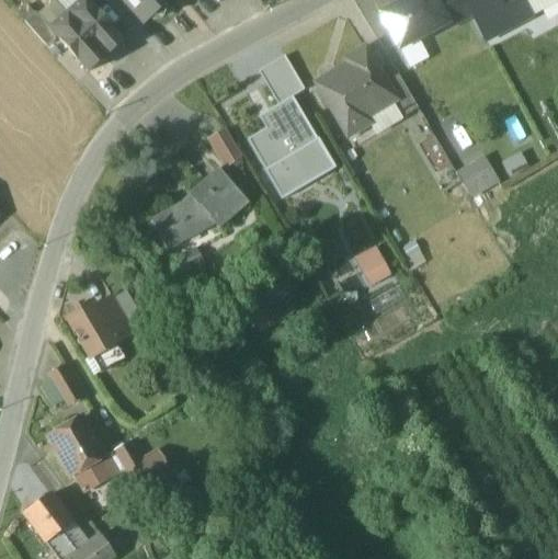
[(83,0),(70,12),(69,11),(68,12),(107,56),(109,55),(107,55),(123,42),(124,42),(125,41),(124,38),(123,40),(116,31),(115,30),(114,30),(95,8),(94,6),(89,0),(83,0)]
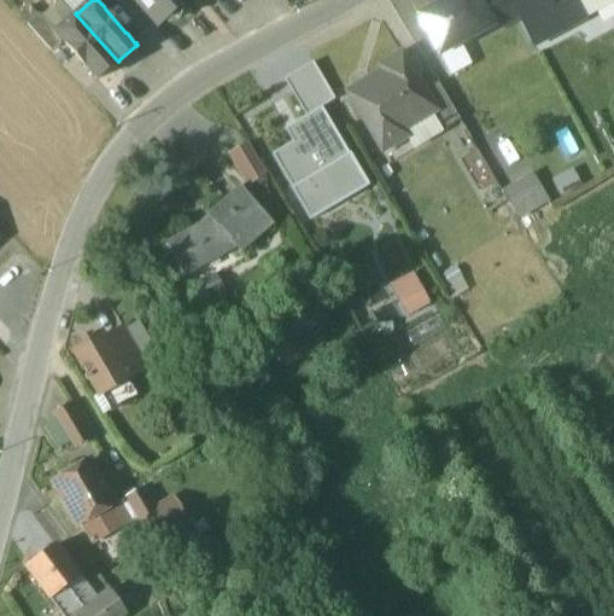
[(135,0),(158,27),(187,0),(135,0)]
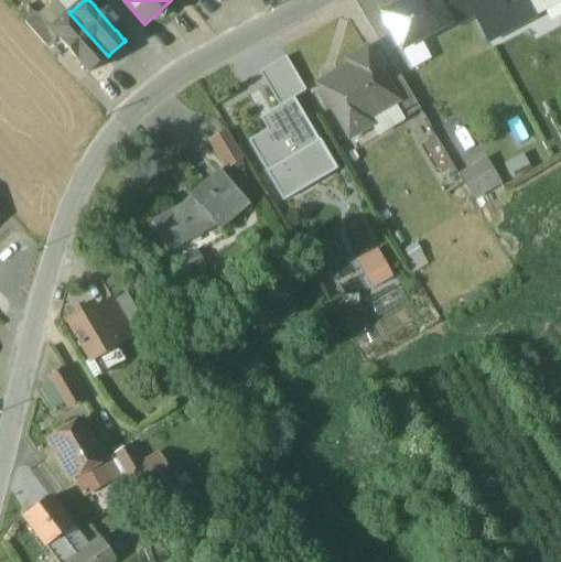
[(409,0),(385,13),(403,49),(450,23),(452,22),(440,0),(409,0)]
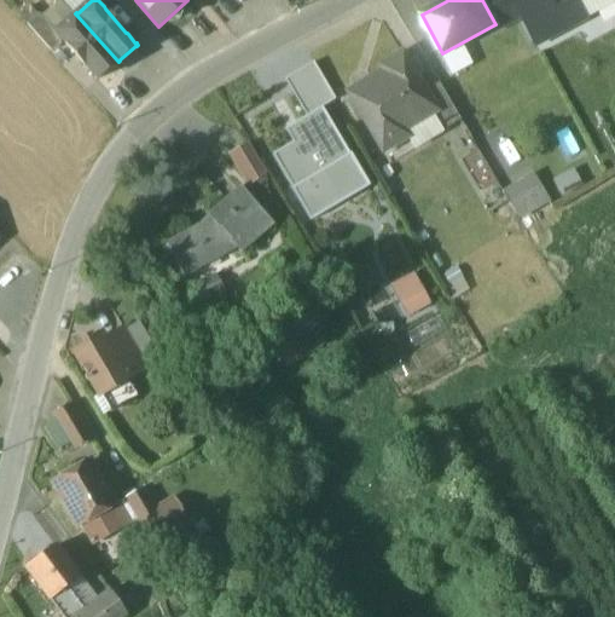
[(482,0),(495,24),(493,26),(495,30),(524,15),(521,9),(515,0),(482,0)]
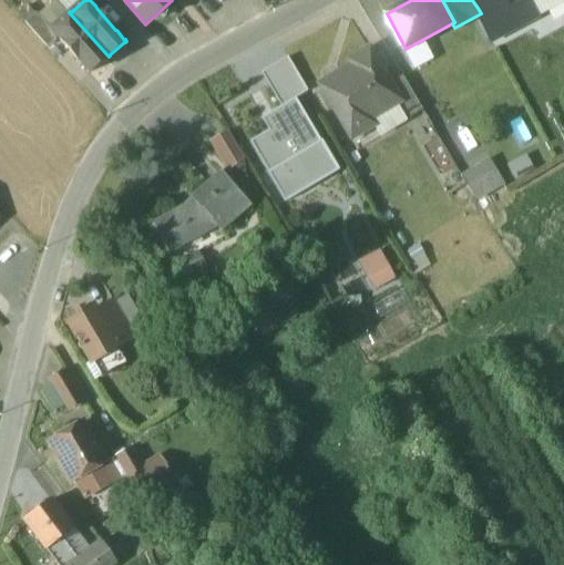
[(491,0),(478,8),(481,13),(494,39),(525,22),(512,0),(491,0)]
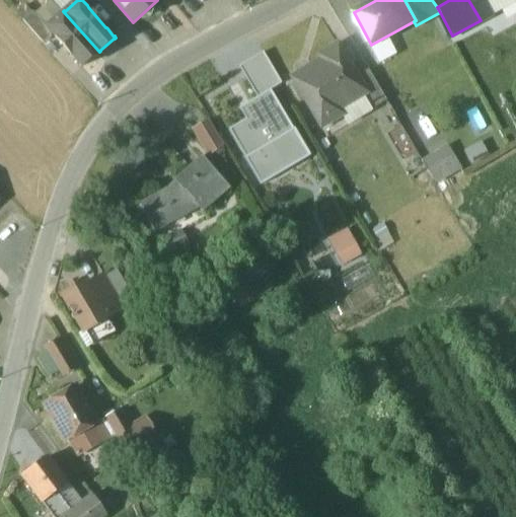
[(468,0),(481,20),(495,13),(487,0),(468,0)]
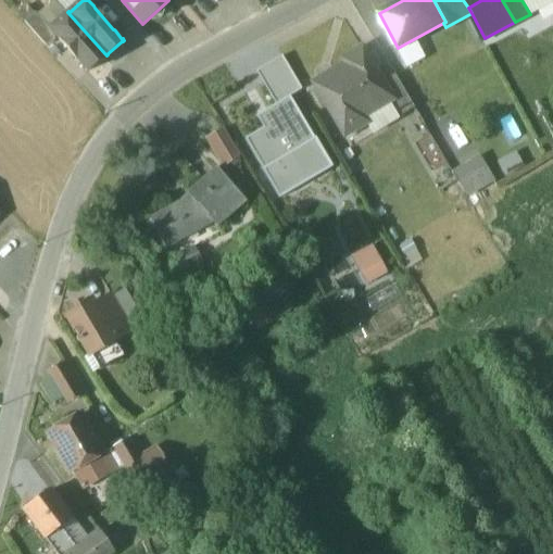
[(522,0),(530,14),(552,1),(552,0),(522,0)]
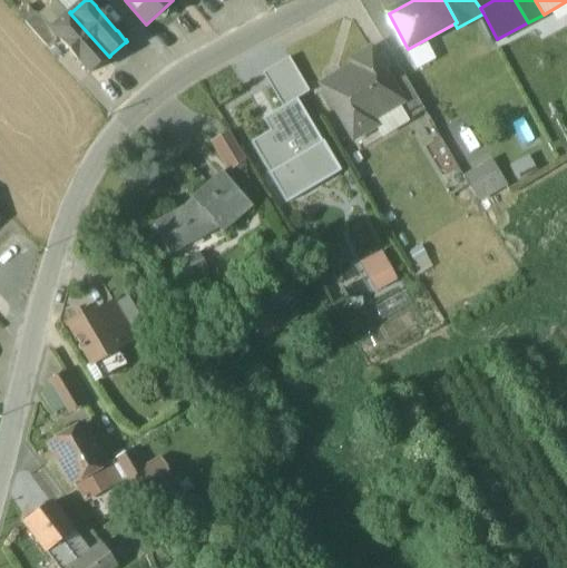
[(52,28),(38,11),(28,21),(49,47),(60,37),(52,28)]
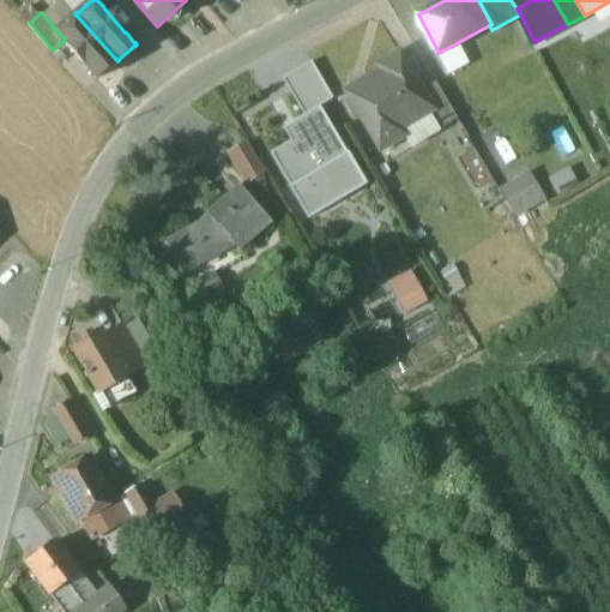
[(118,61),(74,13),(74,15),(58,29),(56,30),(65,40),(66,42),(88,66),(89,67),(97,76),(97,77),(98,78),(100,77),(116,61),(116,63),(118,61)]
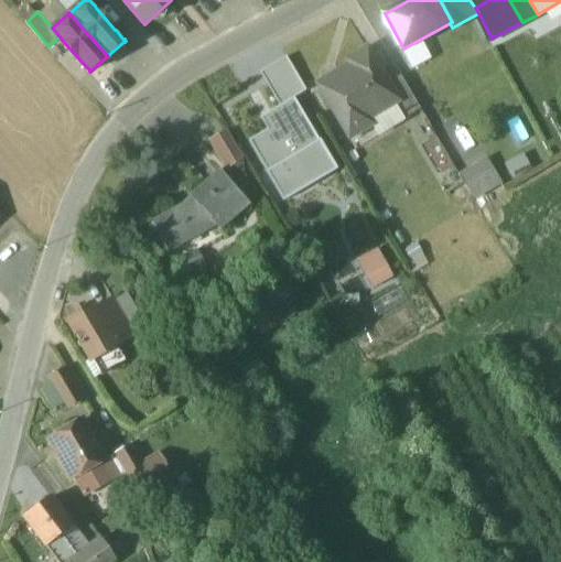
[(398,96),(389,80),(369,46),(349,58),(352,62),(319,82),(351,137),(373,123),(367,114),(391,99),(398,96)]
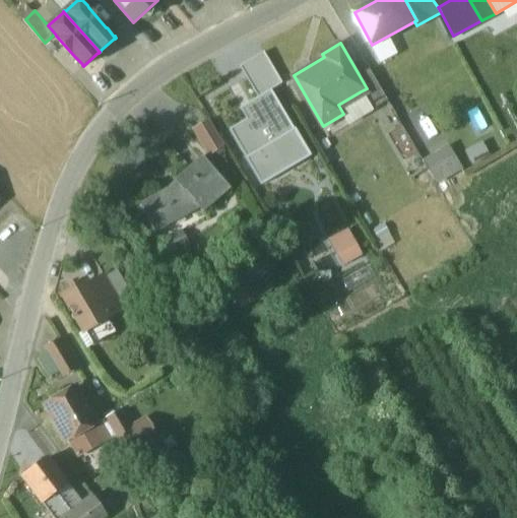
[(241,67),(259,98),(272,89),(283,82),(266,52),(241,67)]
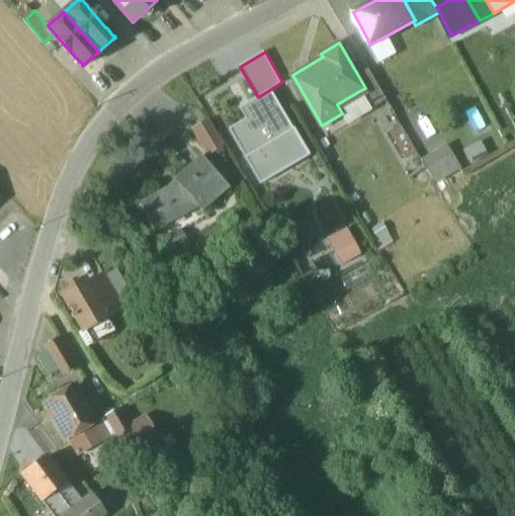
[(365,88),(359,91),(365,100),(382,90),(369,67),(357,74),(365,88)]
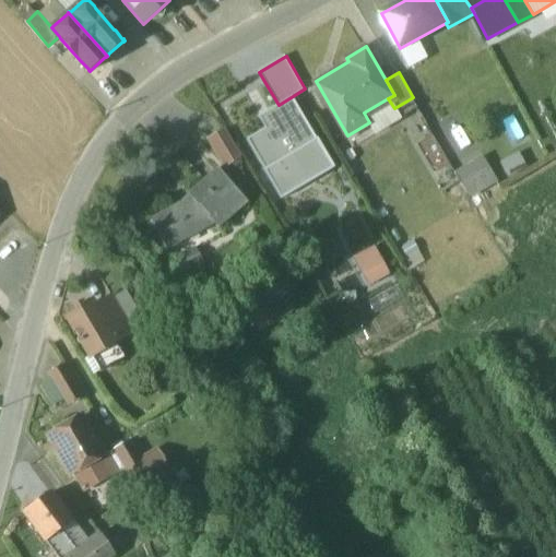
[(281,197),(334,166),(293,96),(279,105),(259,116),(264,126),(246,138),(281,197)]
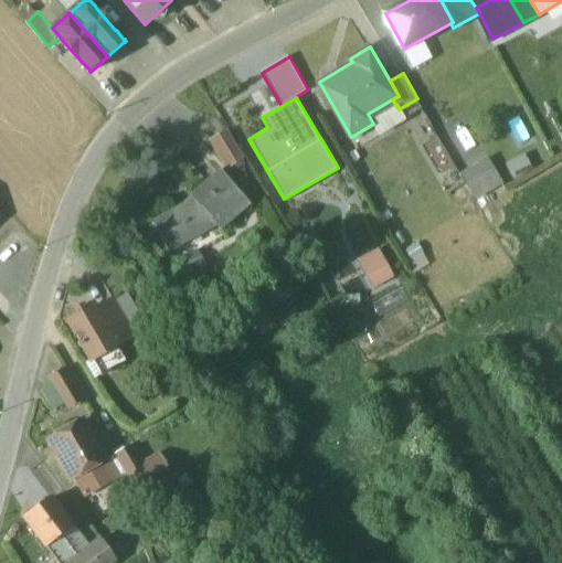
[(229,129),(212,138),(230,168),(245,159),(229,129)]
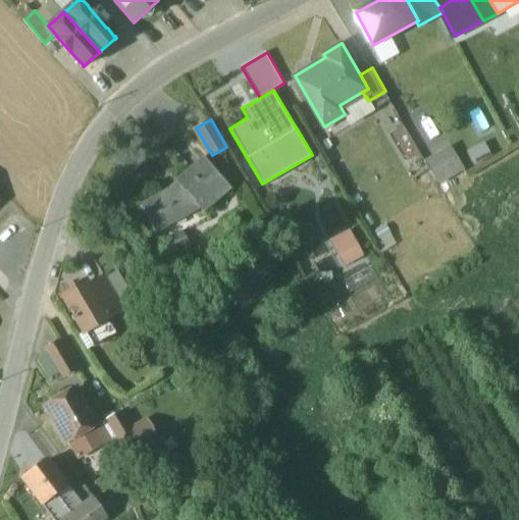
[(451,148),(429,161),(439,179),(462,166),(451,148)]
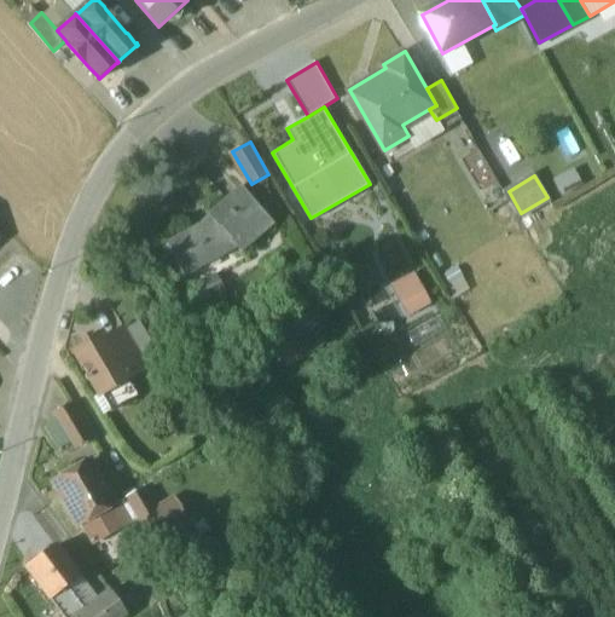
[(241,185),(212,211),(216,217),(170,241),(187,275),(239,244),(244,251),(274,224),(241,185)]
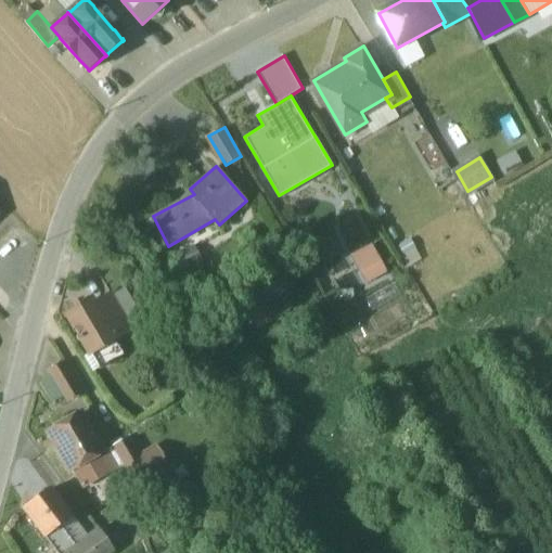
[(376,251),(357,260),(358,261),(360,260),(366,270),(371,267),(375,277),(387,271),(376,251)]
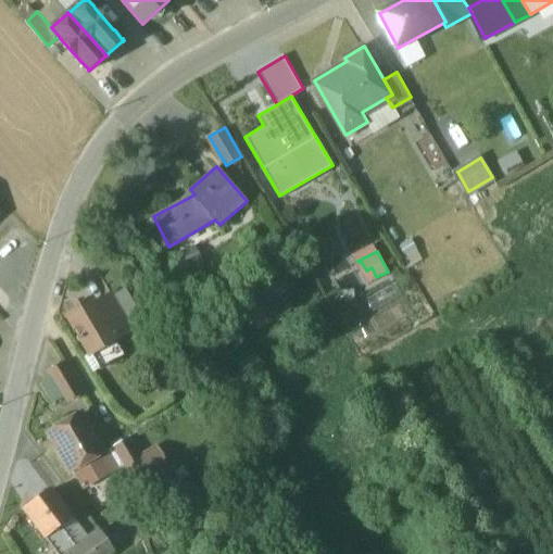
[(278,285),(246,303),(260,328),(292,310),(278,285)]
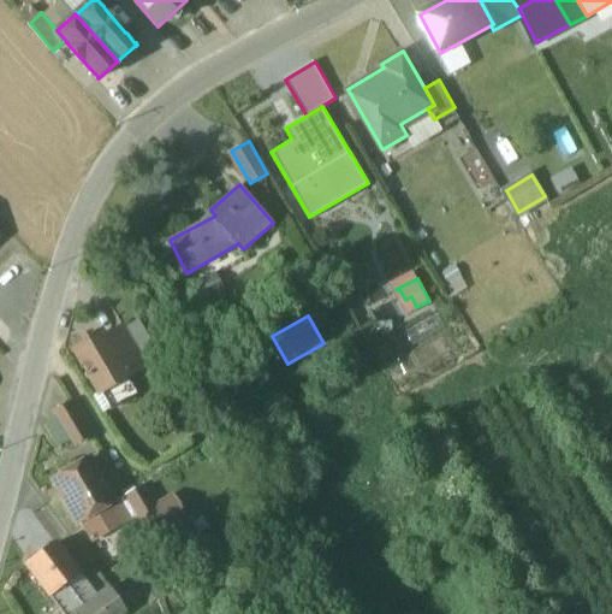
[(107,337),(129,376),(149,364),(128,326),(107,337)]
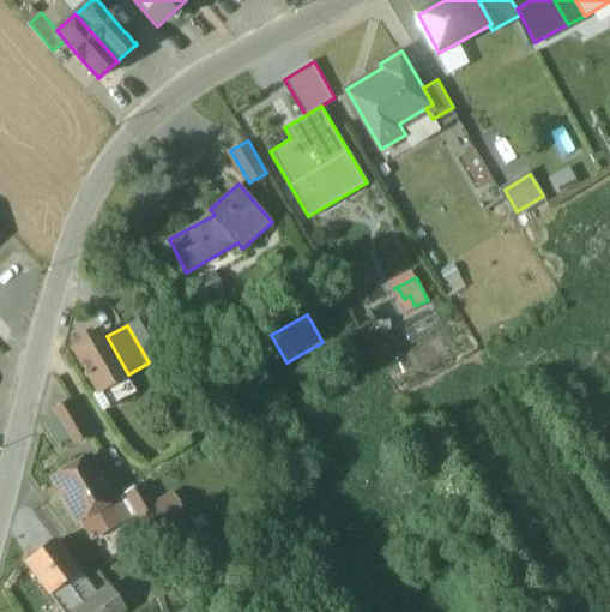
[(128,375),(107,336),(104,333),(74,349),(100,391),(128,375)]
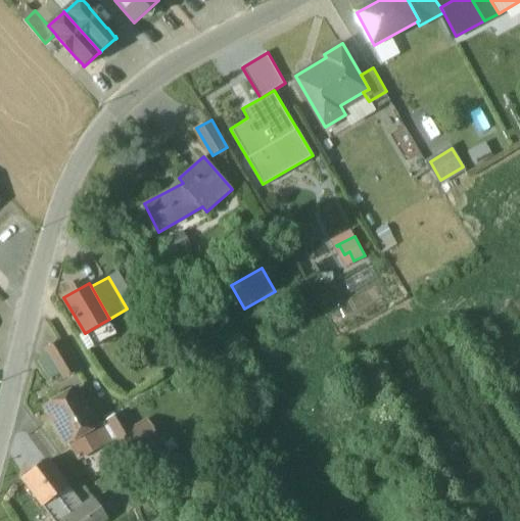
[(60,340),(49,347),(66,377),(78,370),(60,340)]
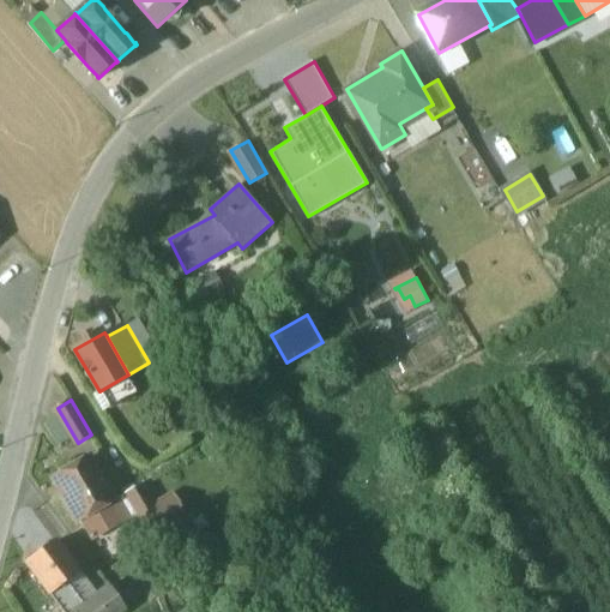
[(92,456),(55,478),(80,520),(84,517),(95,537),(96,538),(130,519),(118,498),(92,456)]
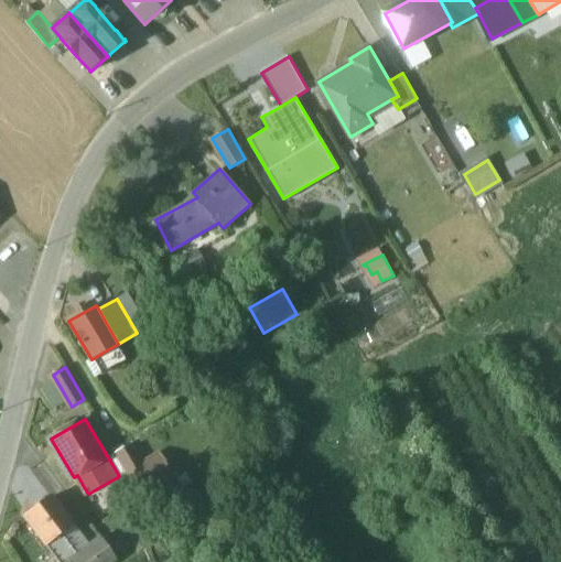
[(115,453),(127,472),(139,493),(158,482),(169,501),(185,492),(161,451),(146,461),(135,442),(115,453)]
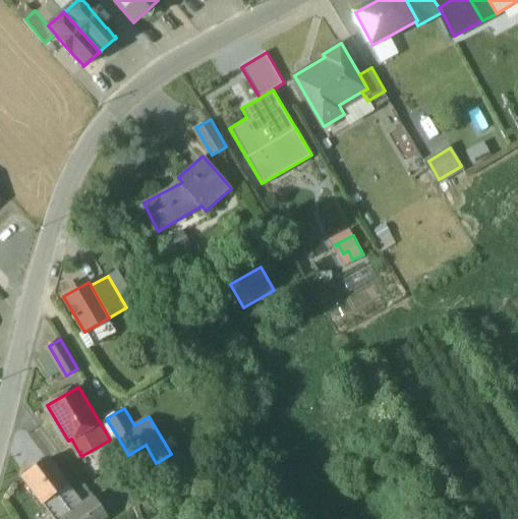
[(117,436),(106,418),(100,422),(110,440),(117,436)]
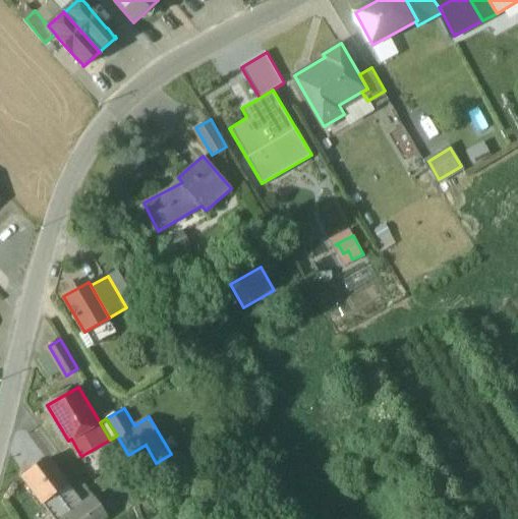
[(49,458),(24,476),(45,504),(70,486),(49,458)]
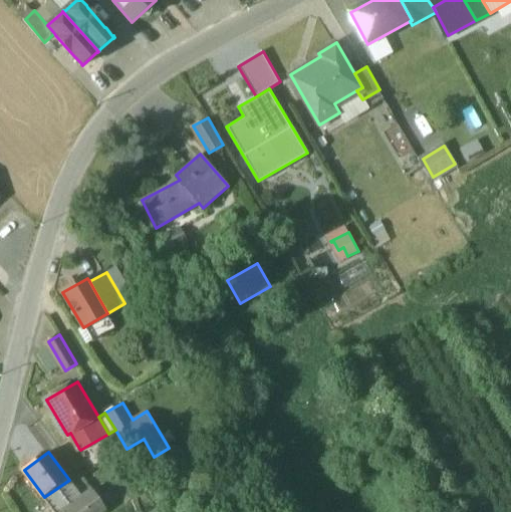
[(69,480),(44,497),(55,511),(60,511),(81,497),(69,480)]
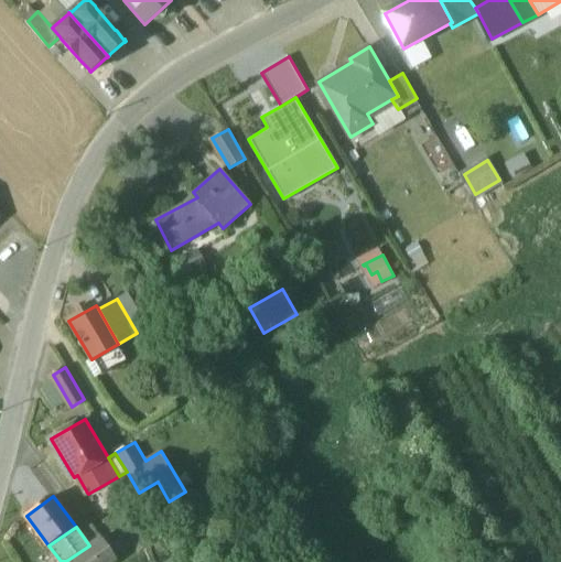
[(89,546),(66,561),(114,561),(119,559),(103,537),(89,546)]
